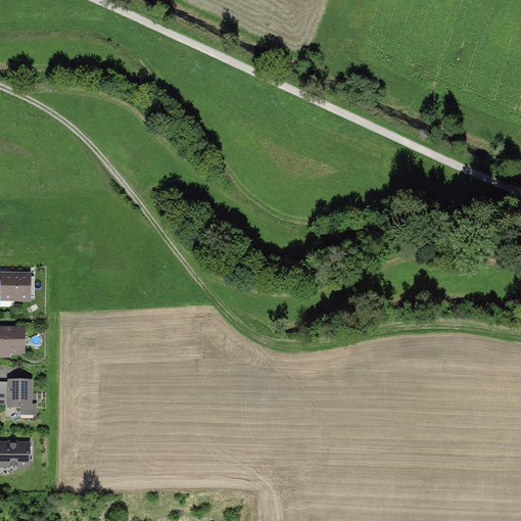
[(230,221),(223,232),(233,239),(241,228),(230,221)]
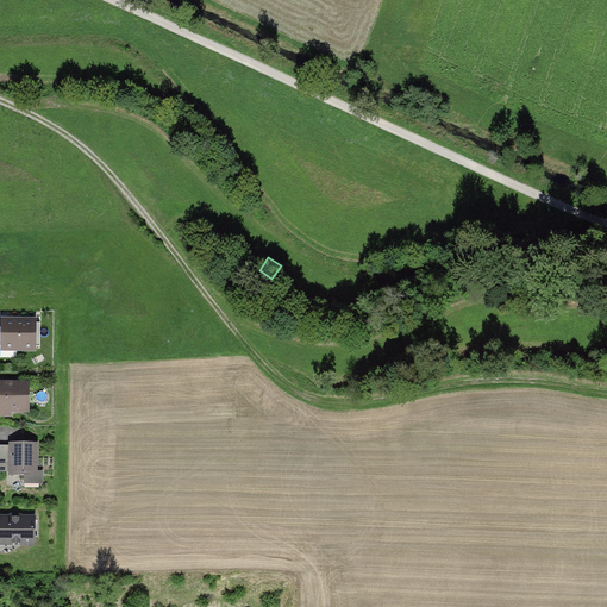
[(35,315),(0,315),(0,350),(35,350),(35,315)]
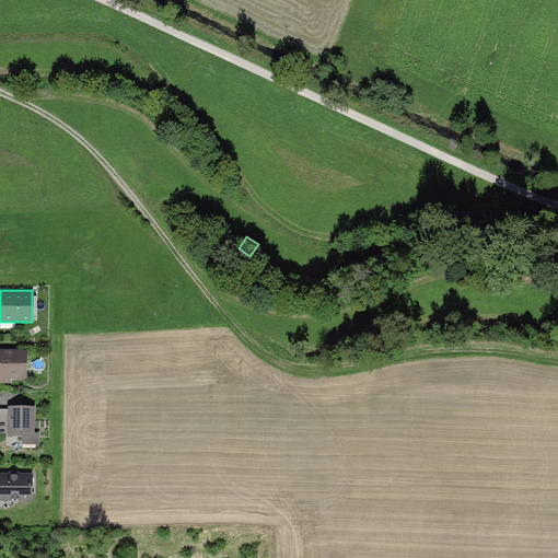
[(0,382),(9,382),(9,379),(25,378),(25,346),(0,346),(0,382)]
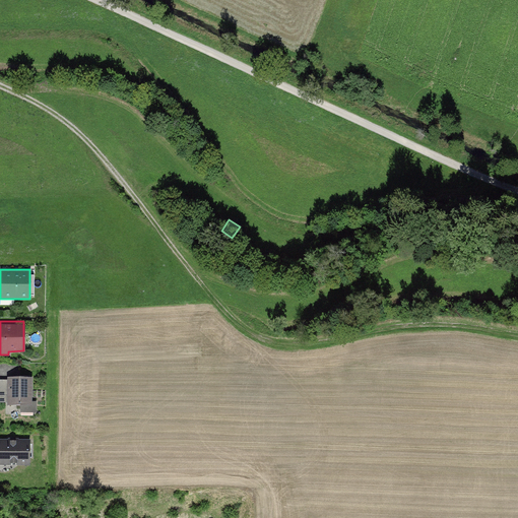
[(31,376),(7,376),(5,379),(6,402),(31,403),(31,376)]
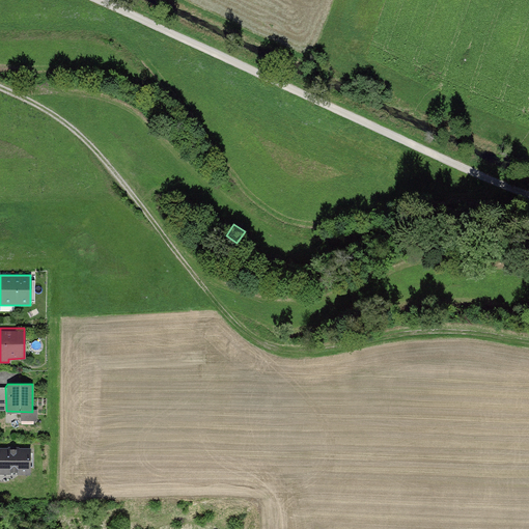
[(0,472),(31,472),(30,446),(0,446),(0,472)]
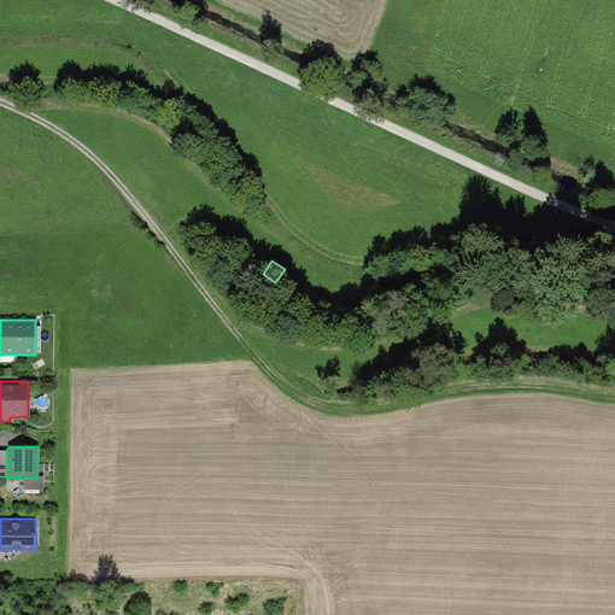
All buildings are outlined.
